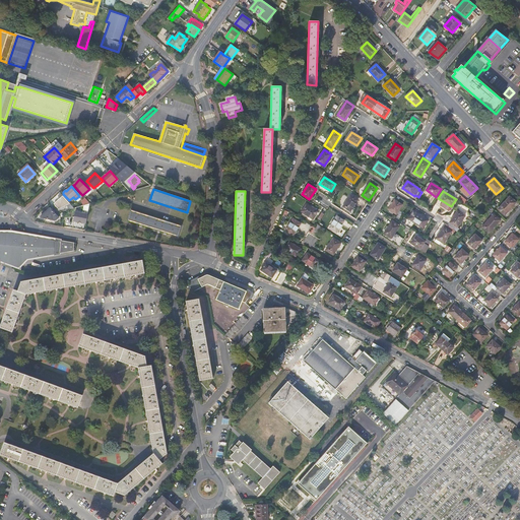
[(350,212),(359,200),(350,195),(343,207),(350,212)]
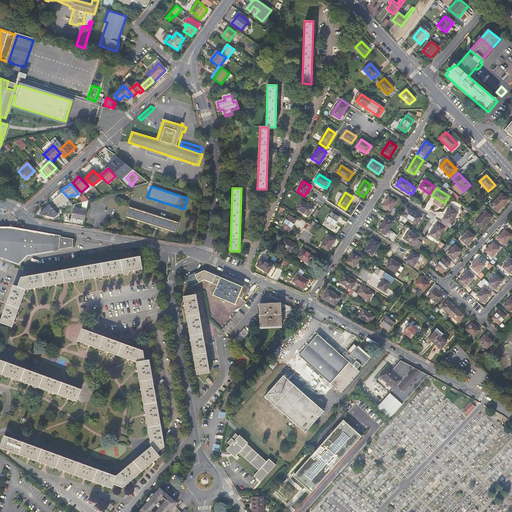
[(55,199),(59,204),(68,200),(62,193),(55,199)]
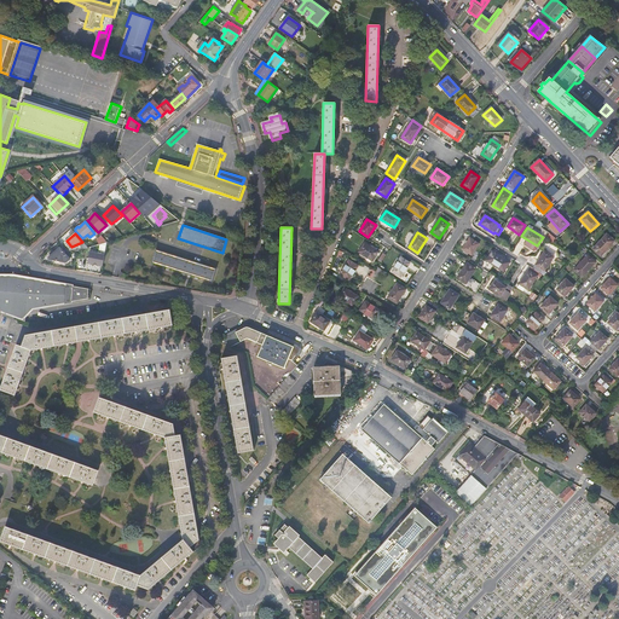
[(607,235),(594,249),(601,256),(614,242),(607,235)]
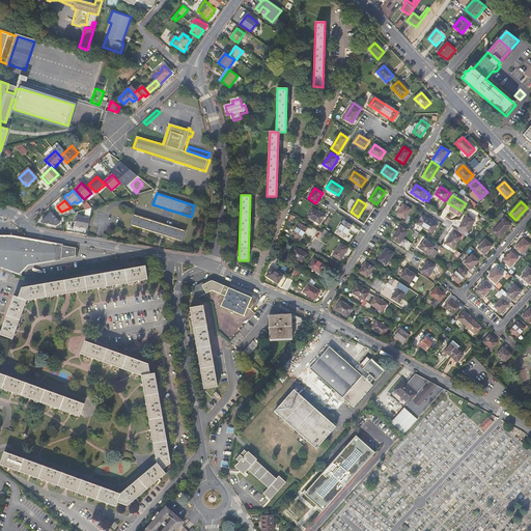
[(411,210),(403,204),(397,214),(404,219),(411,210)]
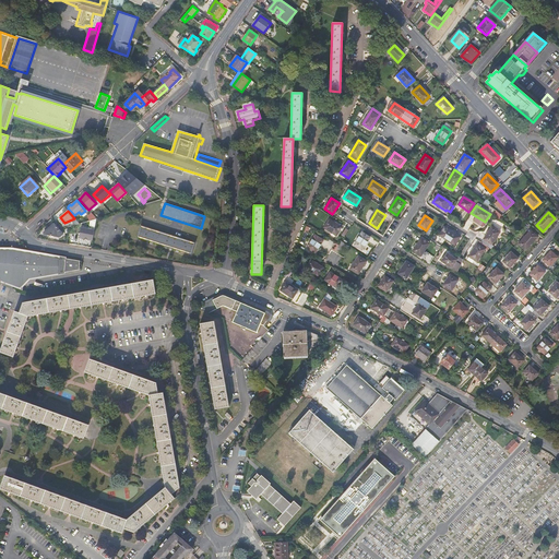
[(342,227),(329,219),(323,227),(336,236),(342,227)]
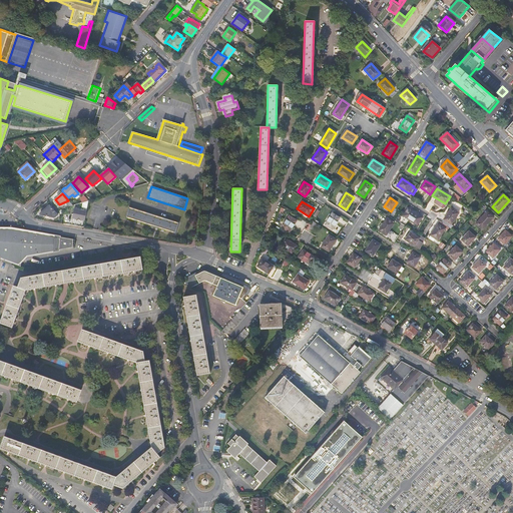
[(41,213),(41,215),(55,217),(57,215),(49,205),(41,213)]
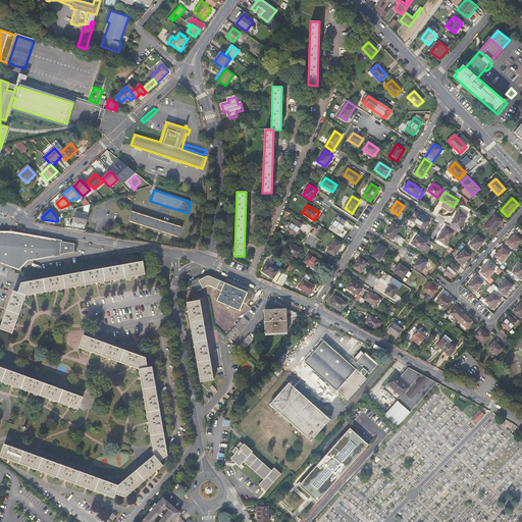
[(127,221),(179,238),(183,227),(132,210),(127,221)]
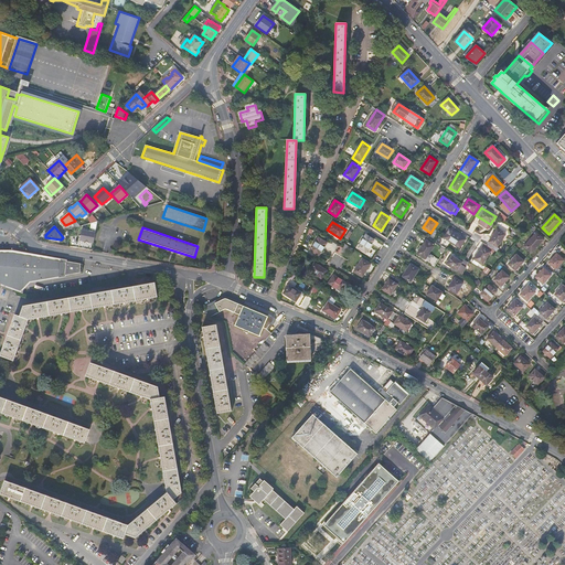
[(465,240),(449,230),(444,237),(460,248),(465,240)]
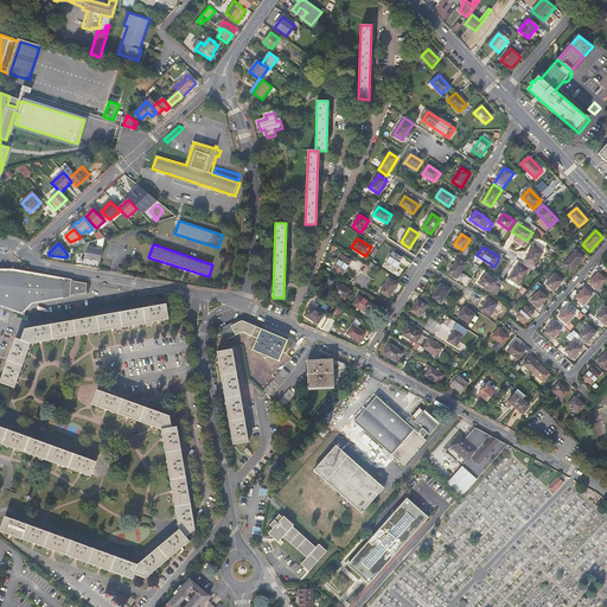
[(535,266),(543,253),(534,247),(525,260),(535,266)]
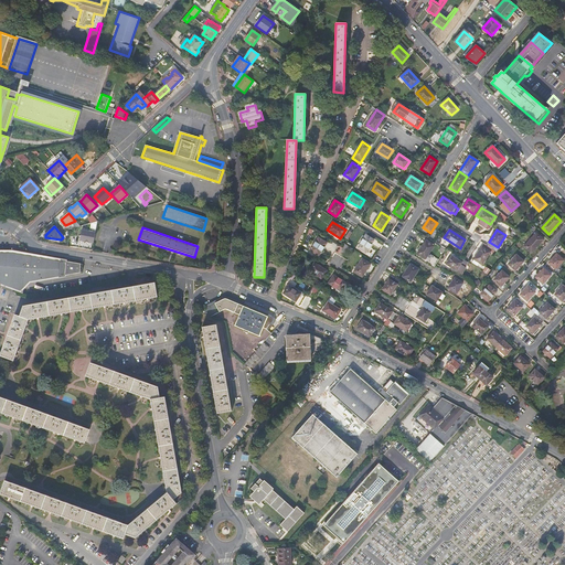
[(81,241),(94,243),(95,233),(82,231),(81,241)]
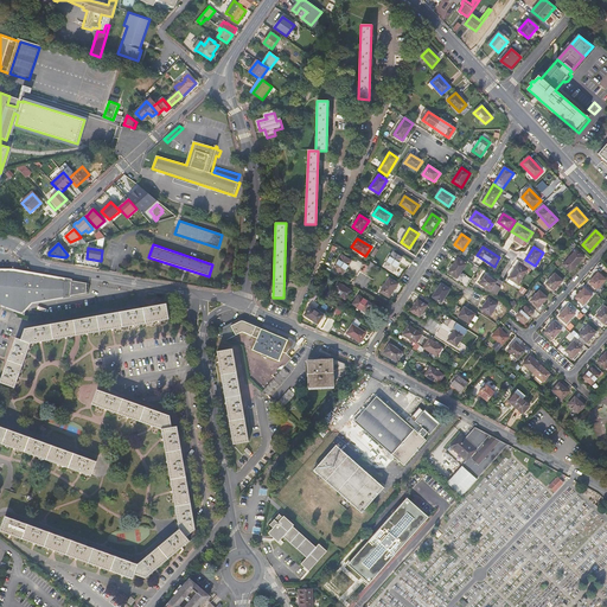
[(570,273),(585,257),(576,250),(563,266),(570,273)]
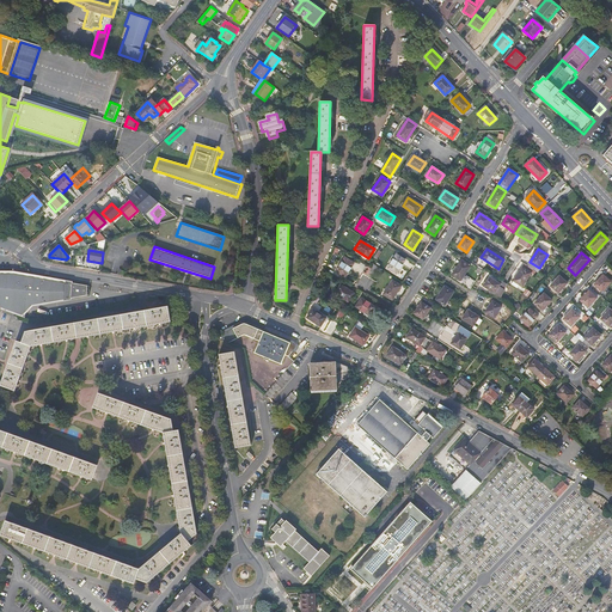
[(396,255),(387,269),(396,274),(405,261),(396,255)]
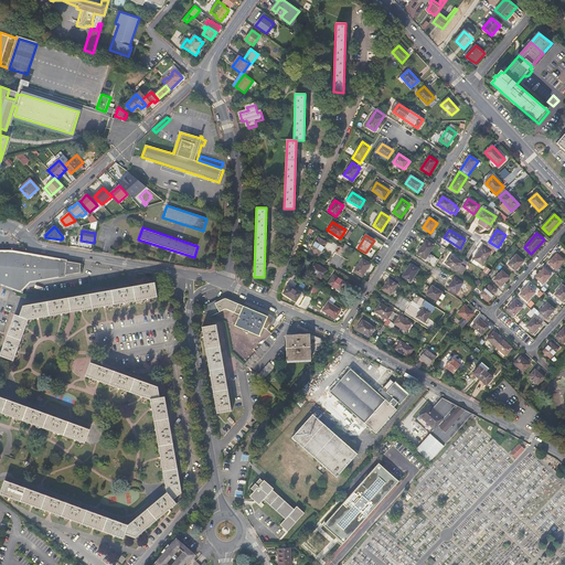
[(318,255),(327,243),(318,237),(310,251),(318,255)]
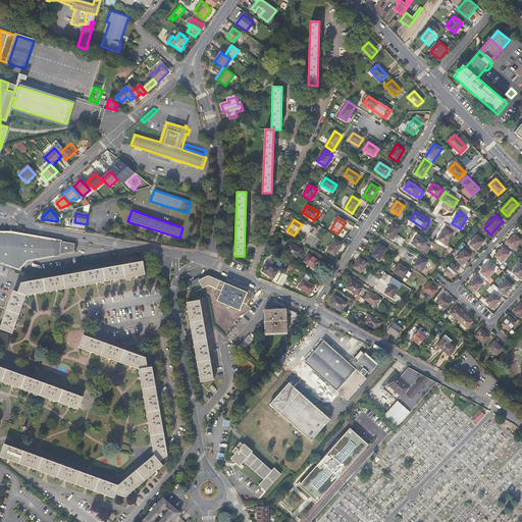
[(401,227),(394,222),(385,235),(394,240),(401,227)]
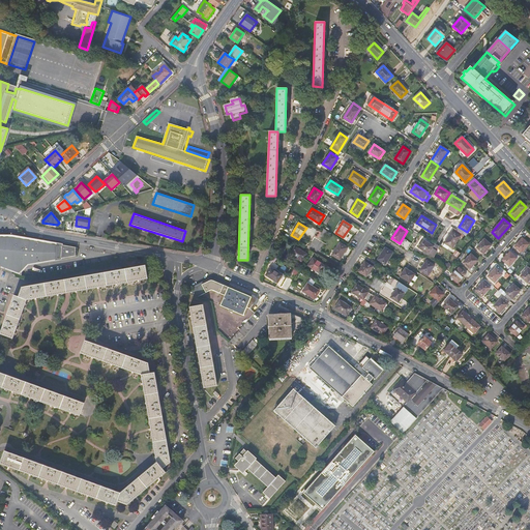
[(452,232),(444,243),(452,248),(460,236),(452,232)]
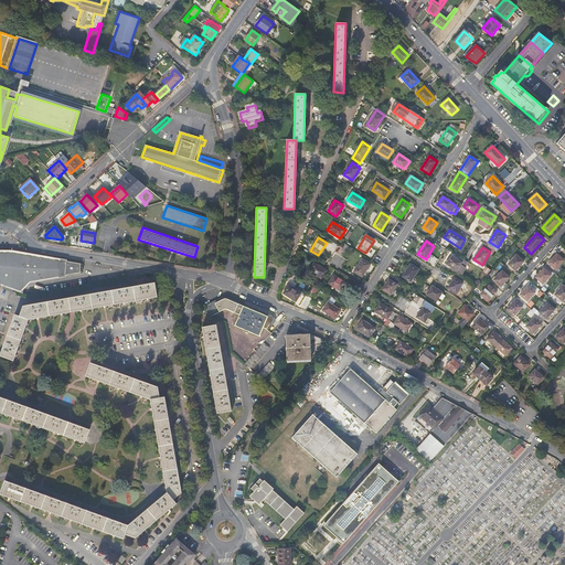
[(12,254),(0,253),(0,285),(17,291),(24,284),(82,275),(83,266),(12,254)]
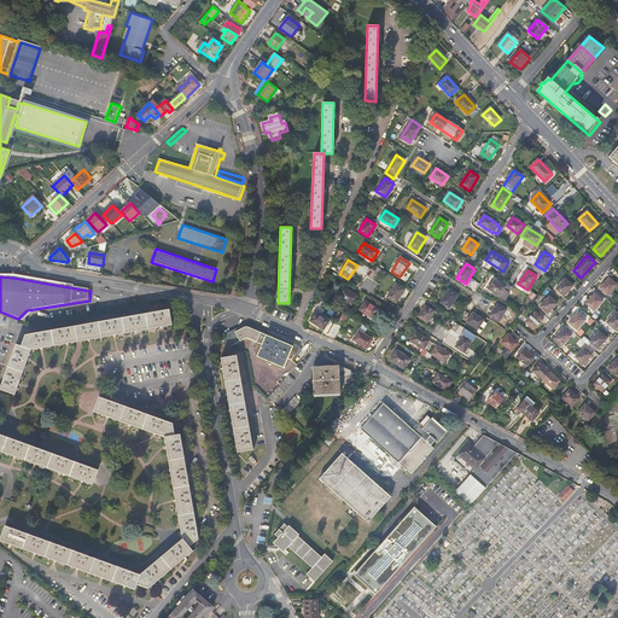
[(617,285),(610,278),(600,289),(608,295),(617,285)]
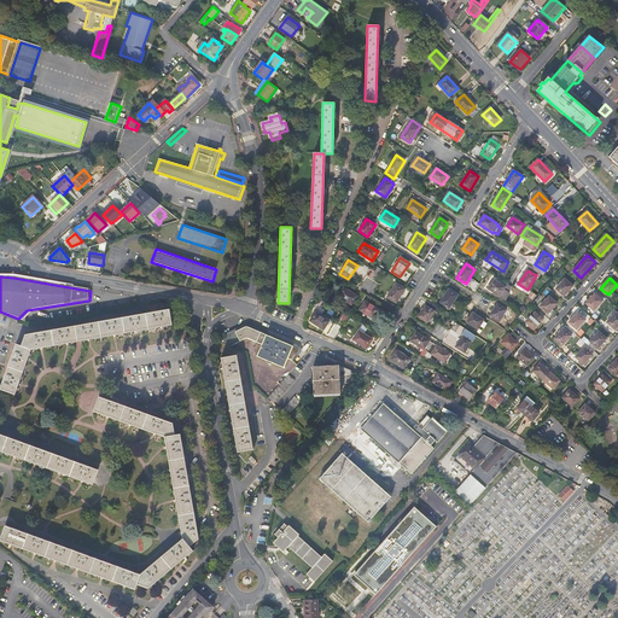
[(573,286),(565,279),(557,289),(564,296),(573,286)]
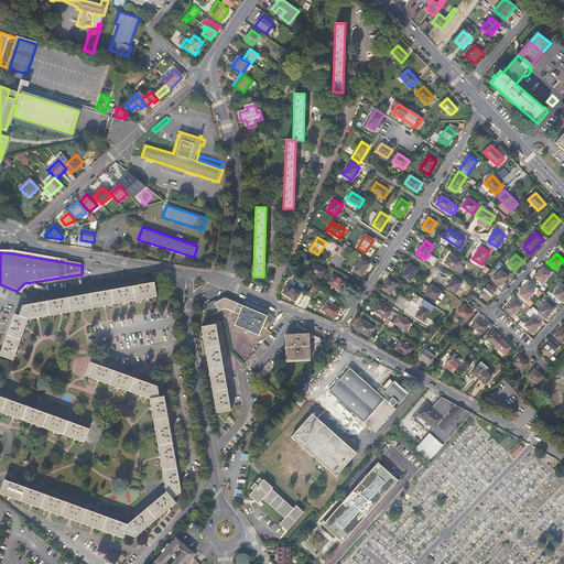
[(455,270),(461,262),(451,256),(445,263),(455,270)]
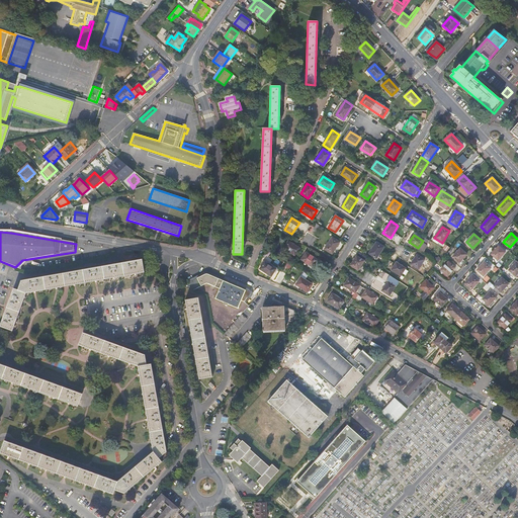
[(340,243),(332,238),(324,249),(332,254),(340,243)]
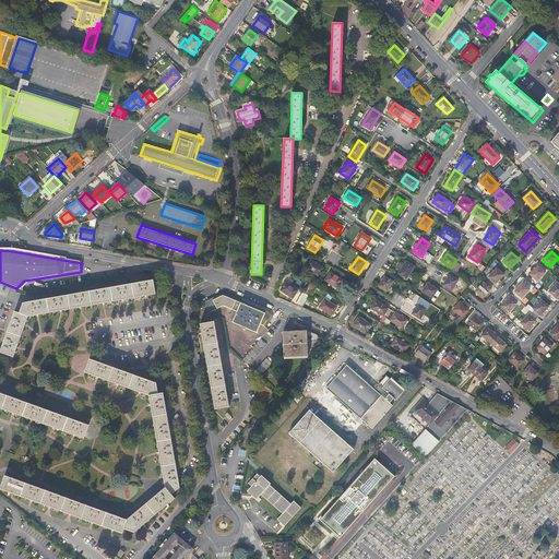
[(323,268),(311,260),(306,268),(318,276),(323,268)]
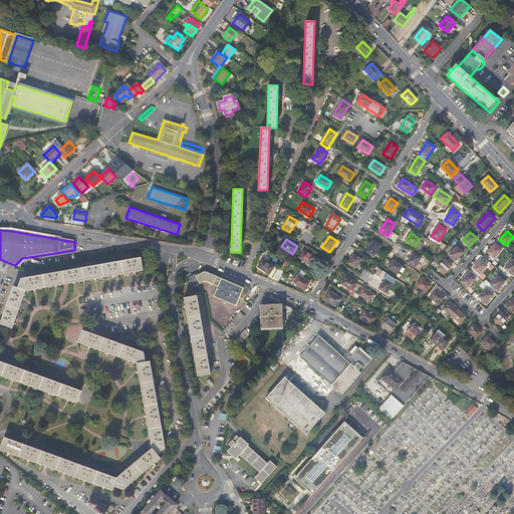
[(381,245),(373,240),(366,252),(373,256),(381,245)]
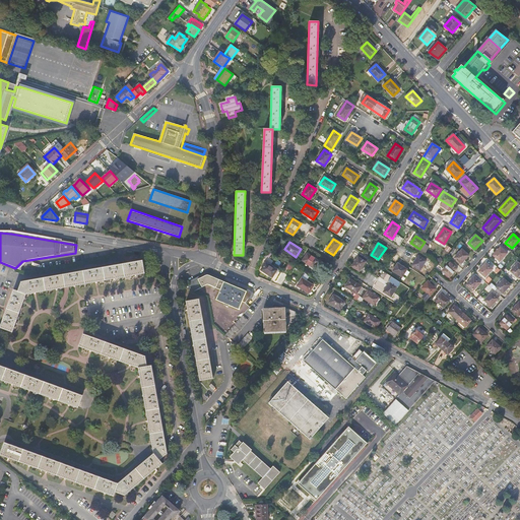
[(507,254),(501,248),(493,256),(500,261),(507,254)]
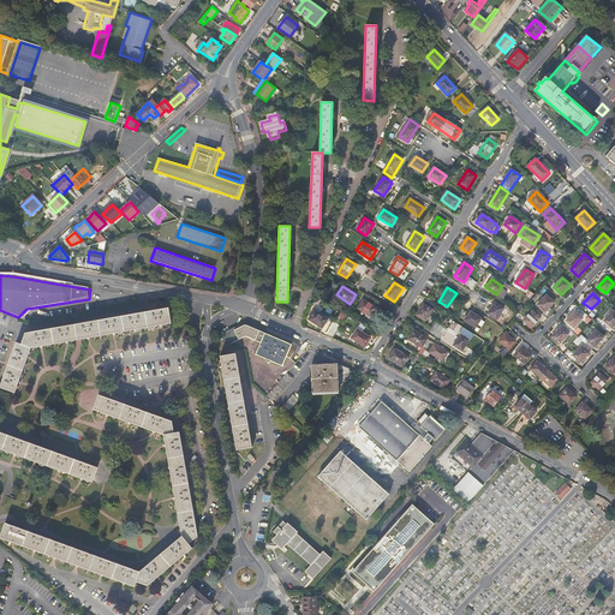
[(555,302),(547,296),(538,305),(545,312),(555,302)]
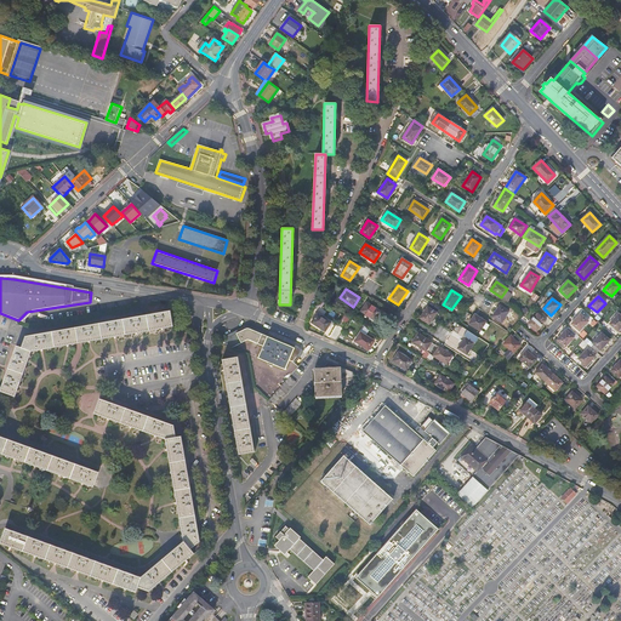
[(381,312),(366,302),(360,311),(375,320),(381,312)]
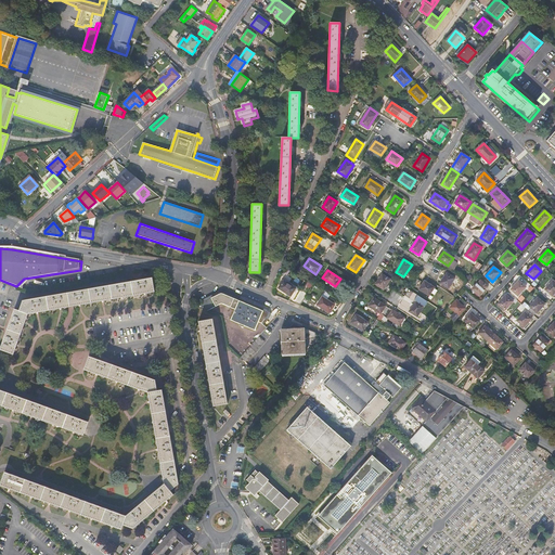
[(454,279),(447,273),(440,283),(448,288),(454,279)]
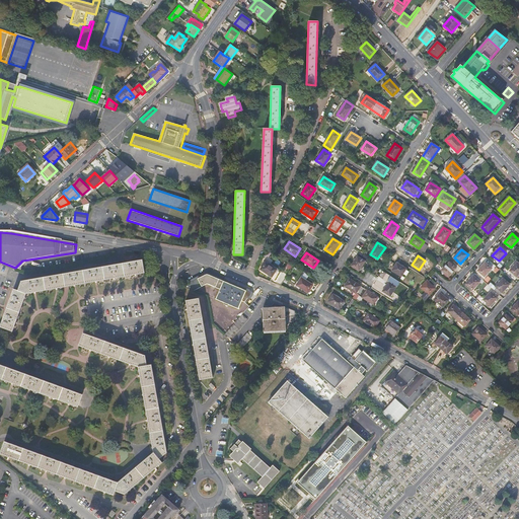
[(358,256),(351,266),(359,271),(365,262),(358,256)]
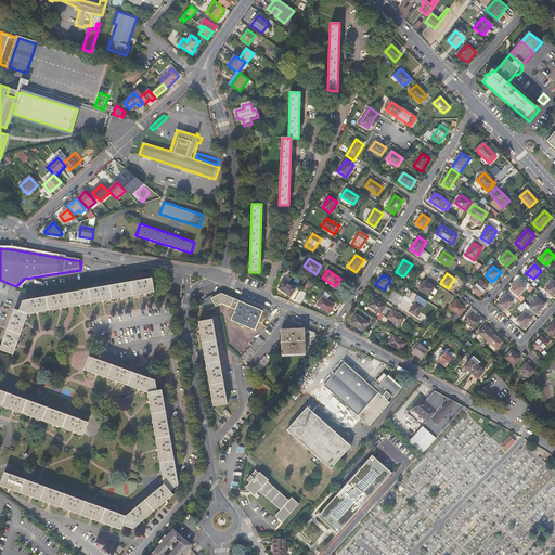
[(26,301),(22,313),(15,311),(0,351),(13,356),(28,315),(154,294),(152,280),(26,301)]
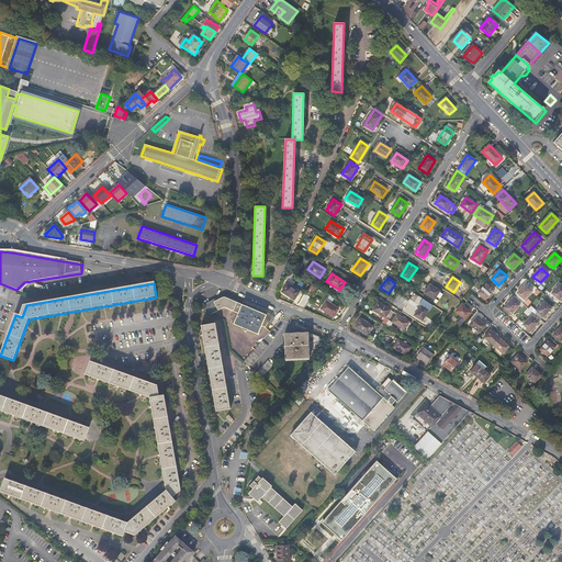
[(288,283),(281,292),(294,300),(300,291),(288,283)]
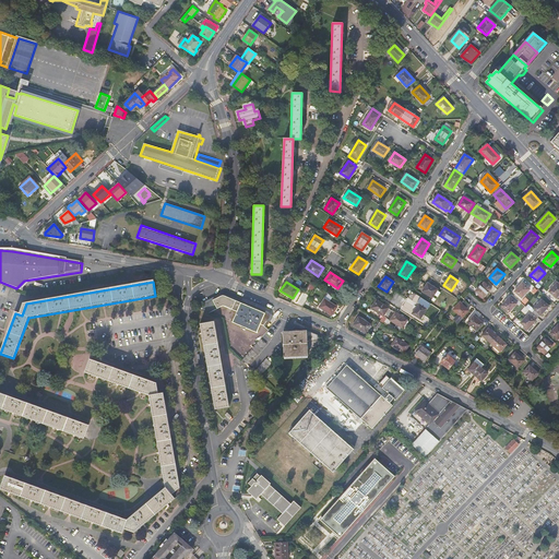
[(438,289),(427,283),(421,292),(432,298),(438,289)]
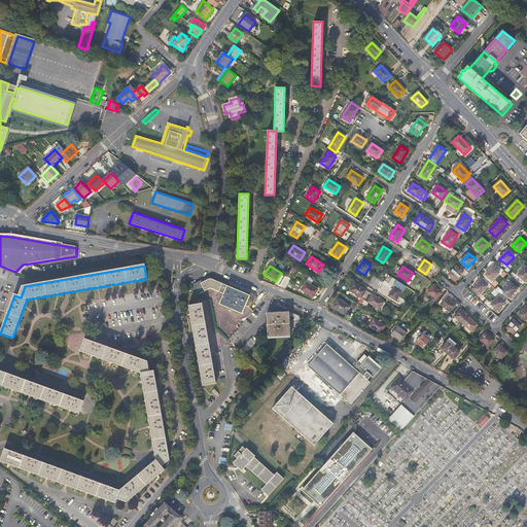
[(456,267),(449,275),(455,281),(463,272),(460,270),(456,267)]
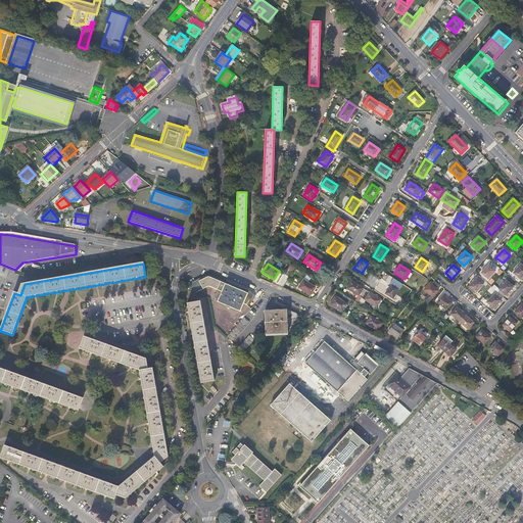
[(495,271),(489,265),(481,273),(488,279),(495,271)]
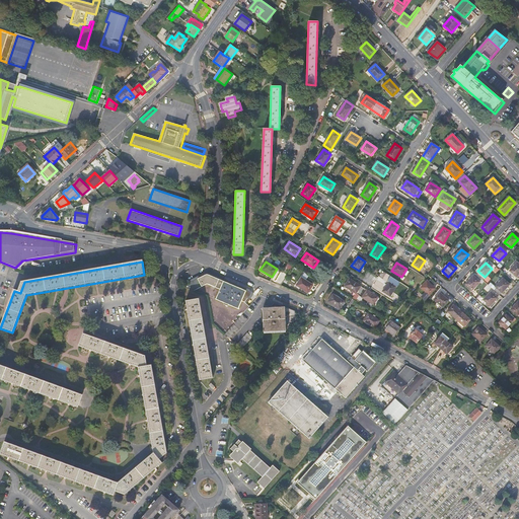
[(518,274),(518,264),(517,263),(510,271),(516,277),(518,274)]
